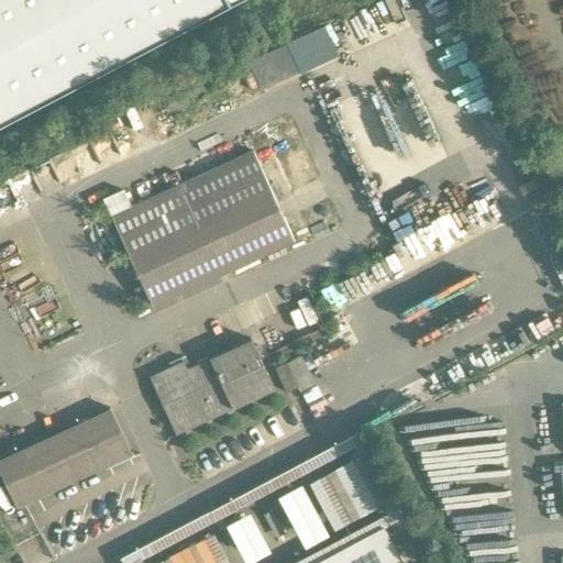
[(0,0),(0,129),(230,9),(224,0),(0,0)]
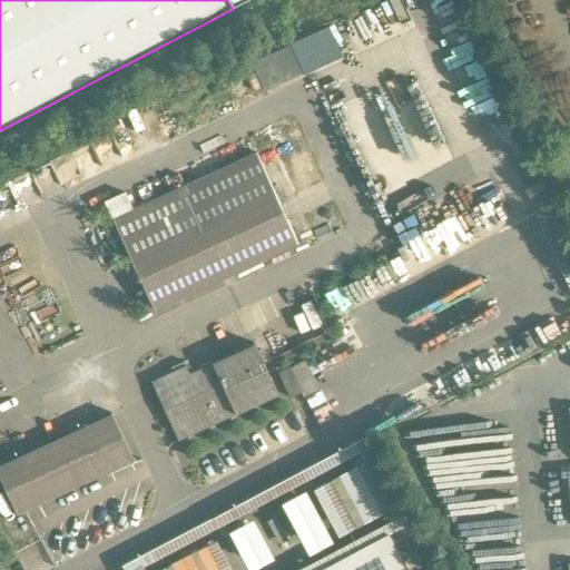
[(323,25),(247,58),(261,88),(336,56),(323,25)]
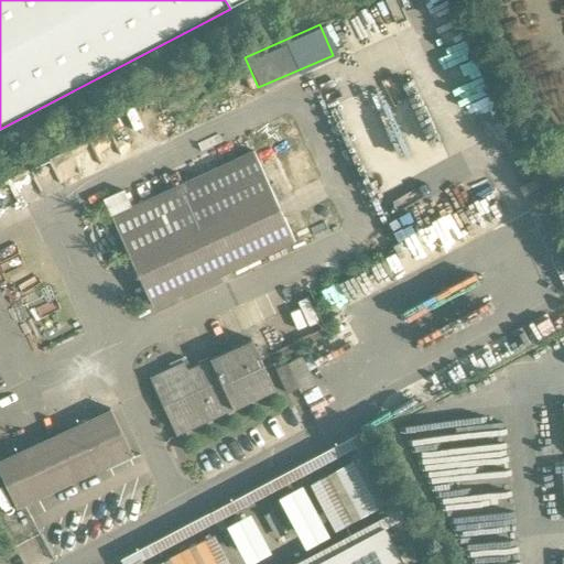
[(51,155),(61,183),(98,169),(88,141),(51,155)]
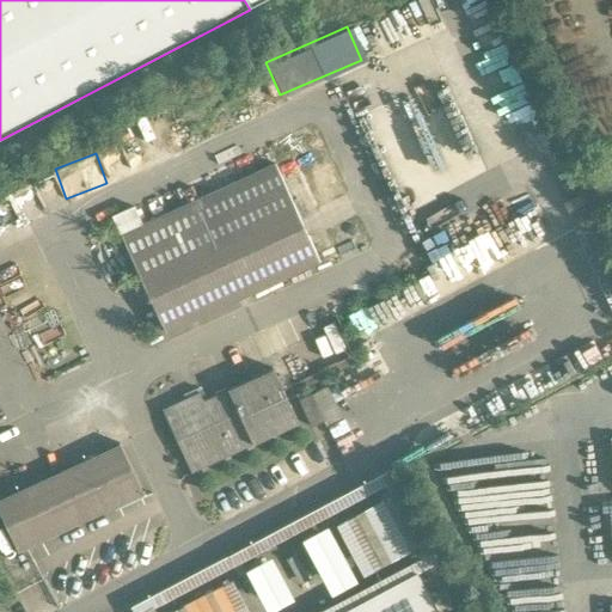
[(275,165),(142,226),(134,207),(112,216),(166,334),(320,262),(275,165)]
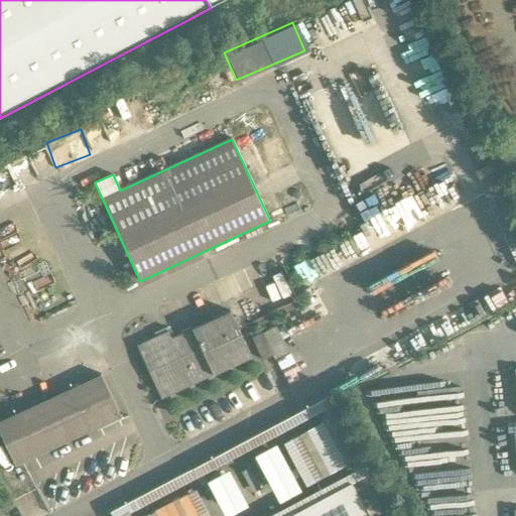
[(230,311),(171,339),(165,327),(154,332),(156,337),(137,345),(162,399),(251,357),(230,311)]
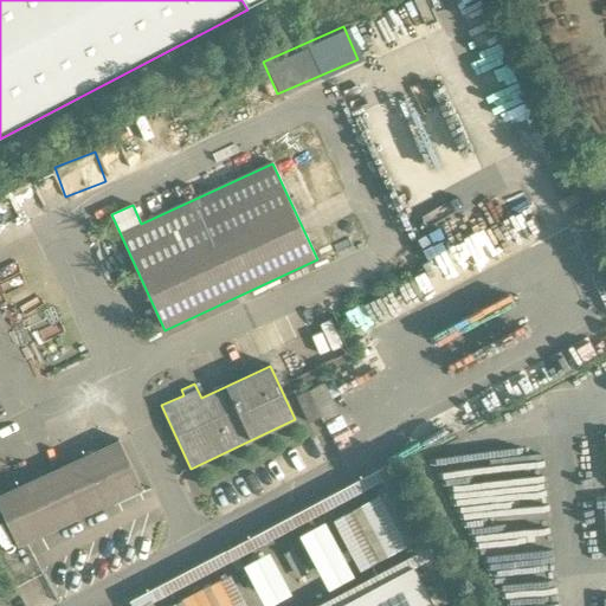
[(322,385),(296,397),(308,424),(321,418),(322,423),(336,416),(322,385)]
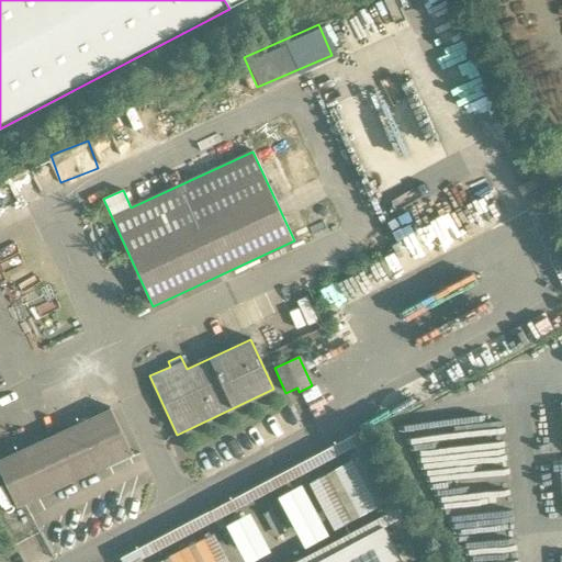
[(110,407),(0,458),(0,472),(17,508),(132,456),(110,407)]
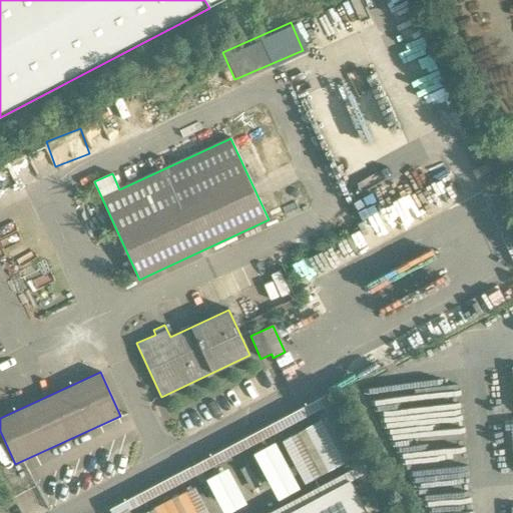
[(319,416),(276,437),(299,481),(341,460),(319,416)]
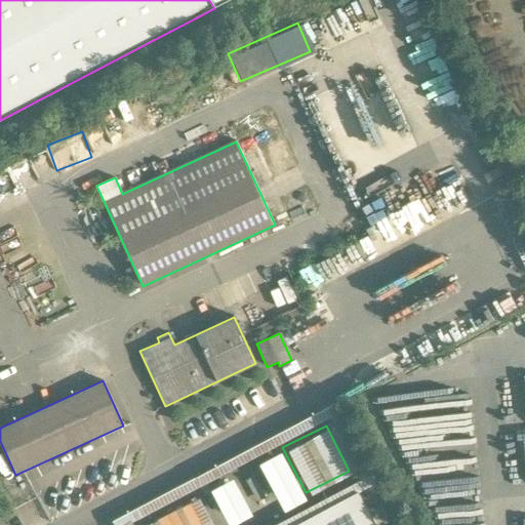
[(375,524),(358,492),(295,524),(375,524)]
